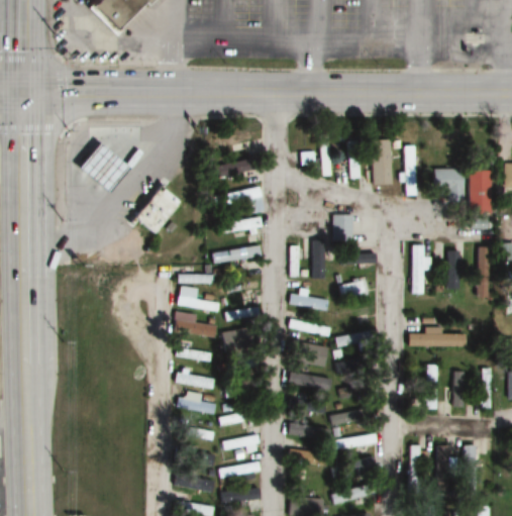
[(158,0),(147,10),(142,5),(114,33),(88,7),(95,0),(158,0)]
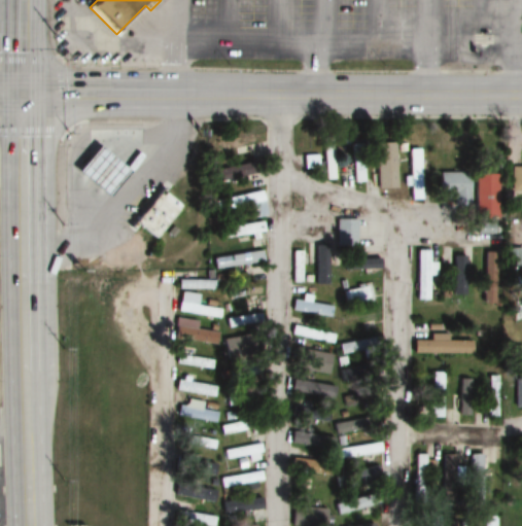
[(337,142),(327,142),(327,180),(337,180),(337,142)]
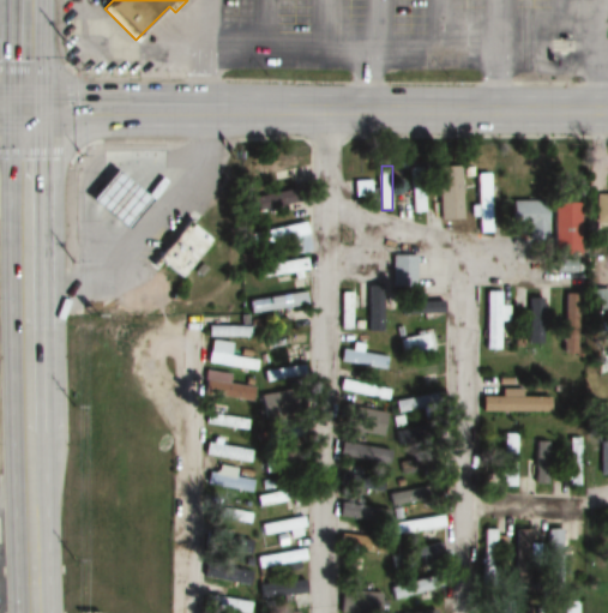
[(415,166),(415,194),(410,194),(410,216),(428,216),(428,166),(415,166)]
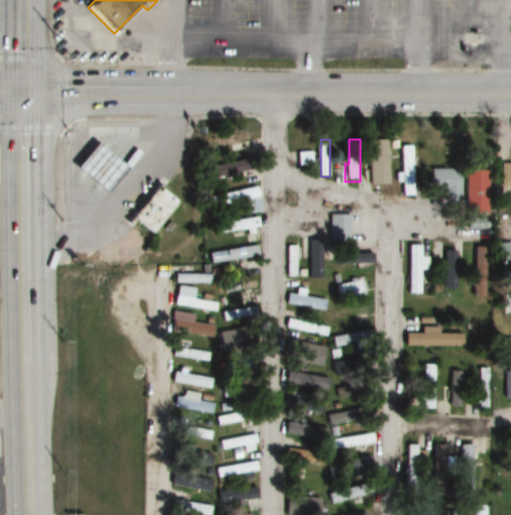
[(373,184),(392,184),(392,140),(373,140),(373,184)]
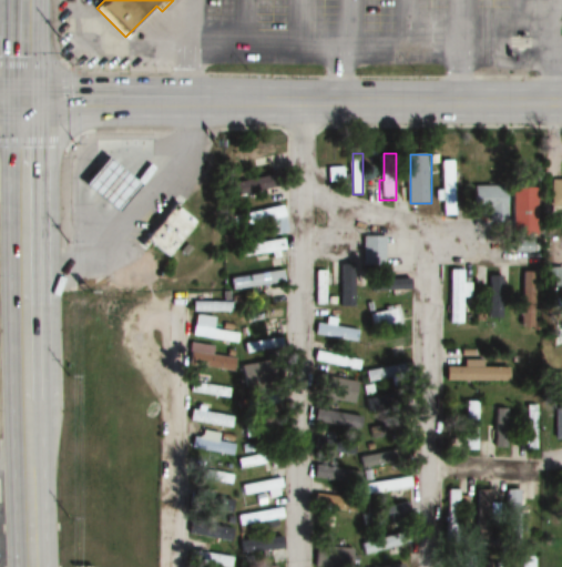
[(106,157),(139,183),(115,212),(83,184),(106,157)]
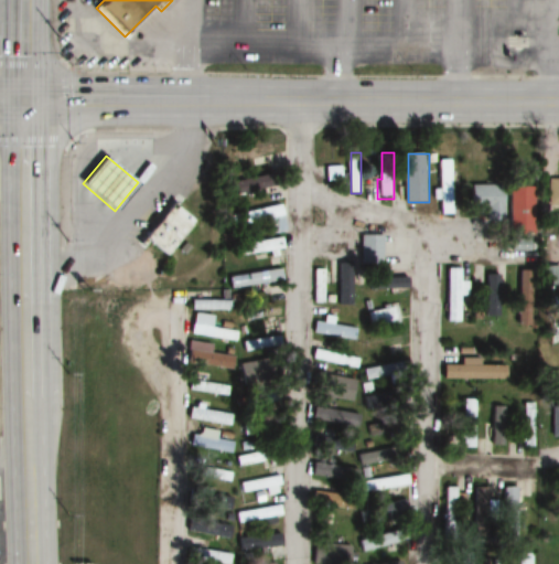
[(441,205),(454,205),(454,159),(441,159),(441,205)]
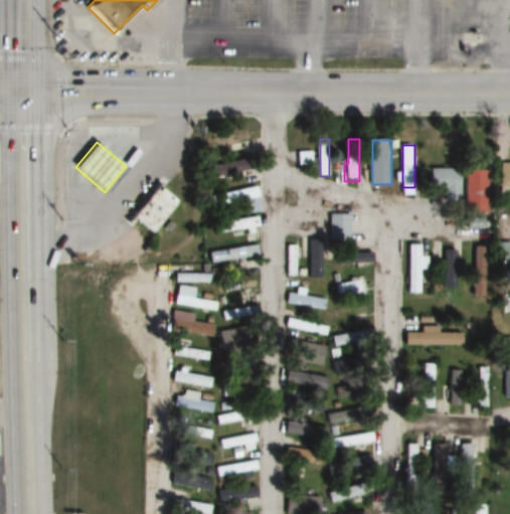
[(301,165),(314,164),(314,151),(300,151),(301,165)]
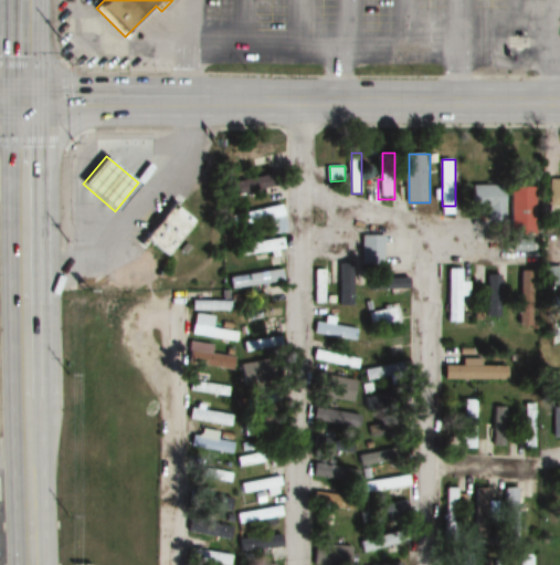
[(249,179),(252,195),(277,188),(273,173),(249,179)]
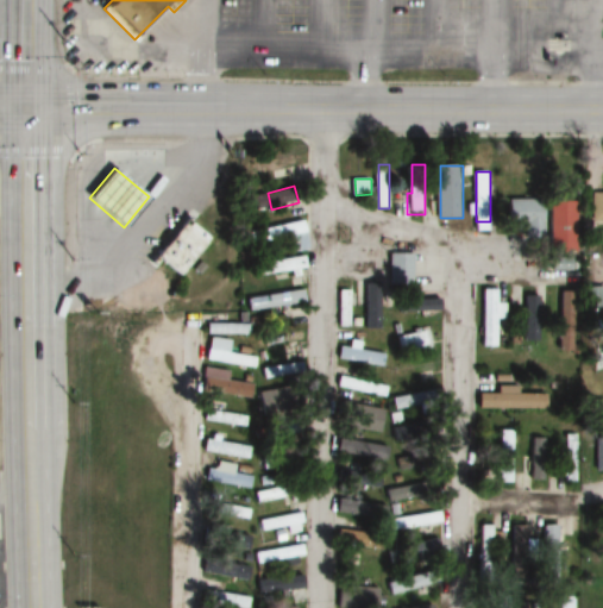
[(546,199),(510,199),(510,225),(529,225),(529,238),(546,238),(546,199)]
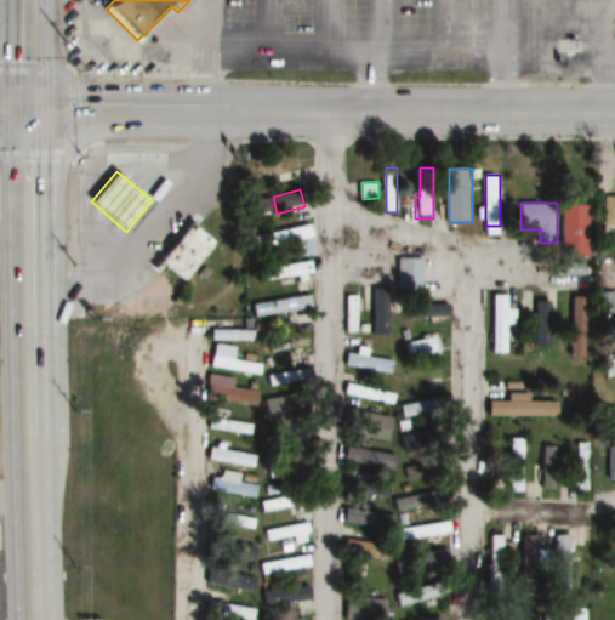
[(590,204),(564,204),(564,259),(590,259),(590,204)]
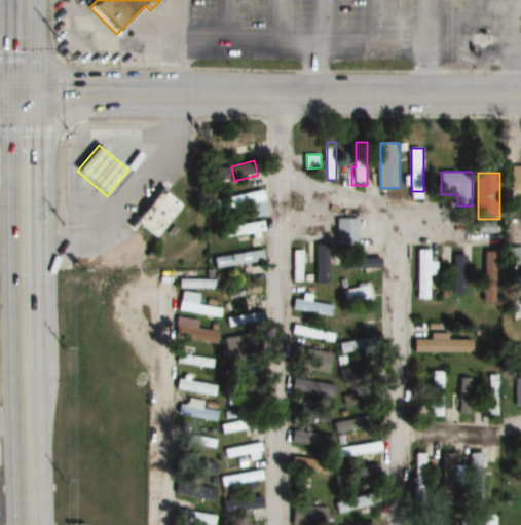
[(160,192),(181,209),(157,237),(137,220),(160,192)]
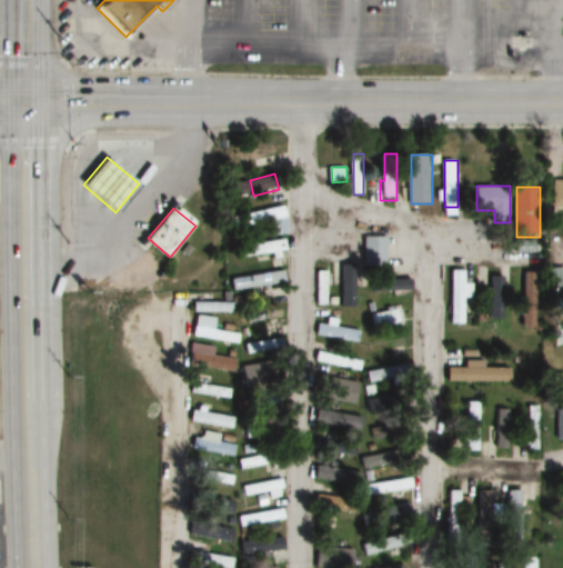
[(291,232),(287,208),(249,213),(250,223),(271,220),(273,236),(291,232)]
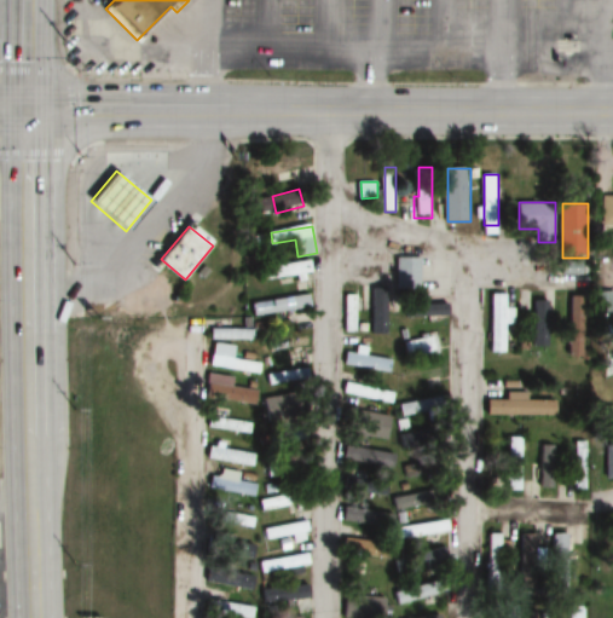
[(399,258),(399,288),(424,288),(424,258),(399,258)]
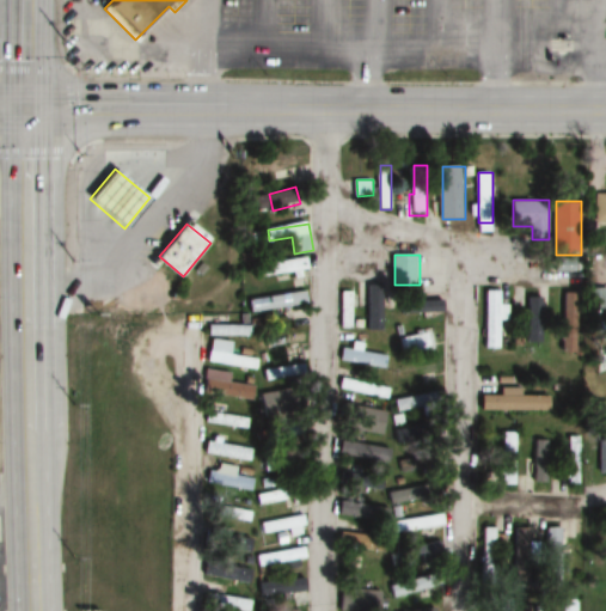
[(311,275),(311,262),(267,262),(267,275),(311,275)]
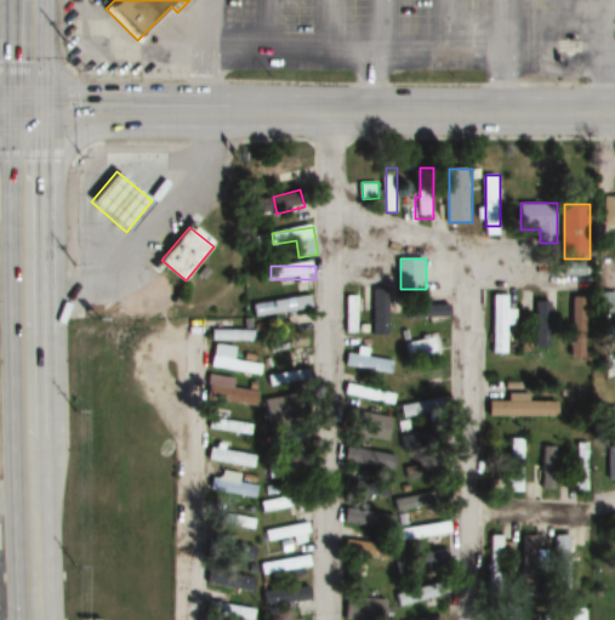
[(314,307),(312,295),(256,306),(258,318),(314,307)]
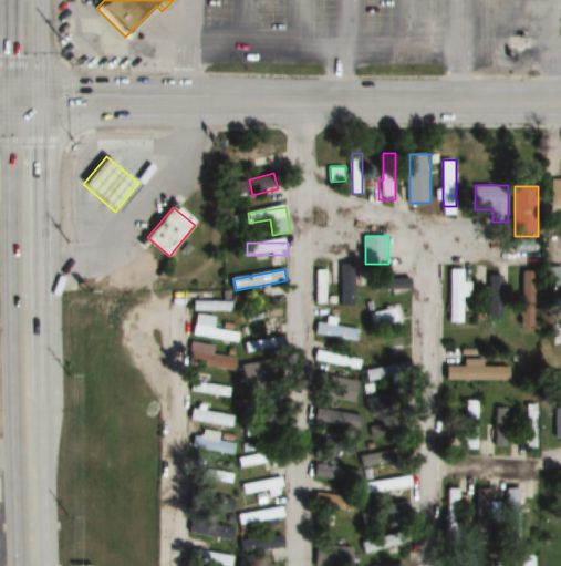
[(465,297),(470,297),(470,283),(465,283),(465,269),(452,269),(452,323),(465,323),(465,297)]
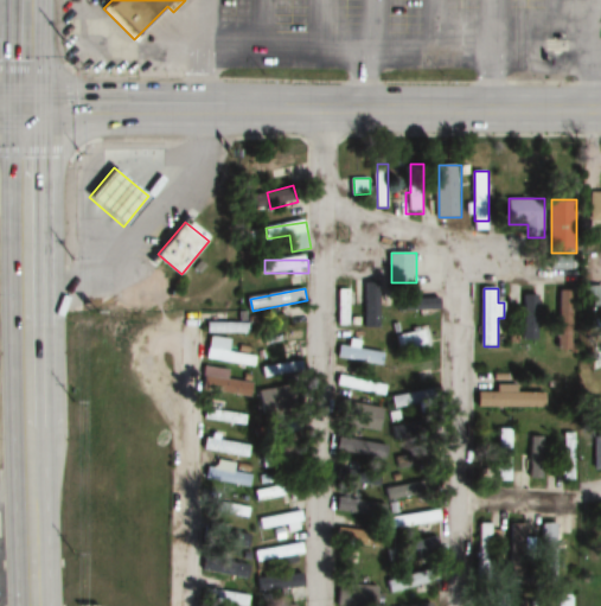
[(351,289),(341,289),(341,325),(351,325),(351,289)]
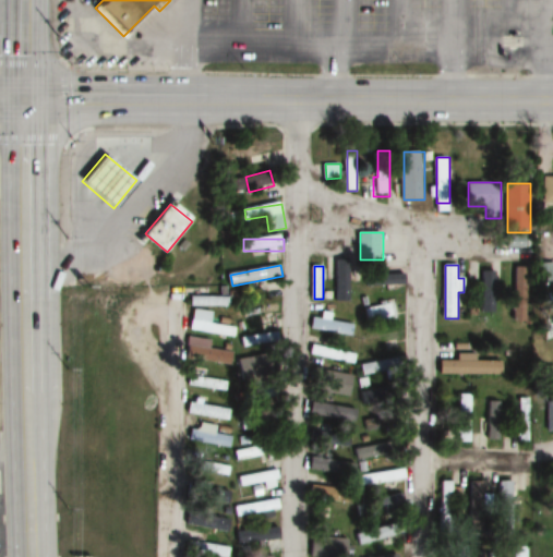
[(484,314),(495,314),(495,280),(503,280),(503,266),(484,266),(484,314)]
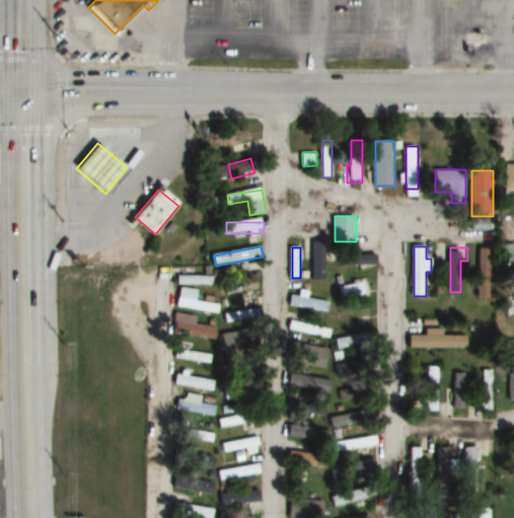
[(481,299),(494,299),(494,248),(481,248),(481,299)]
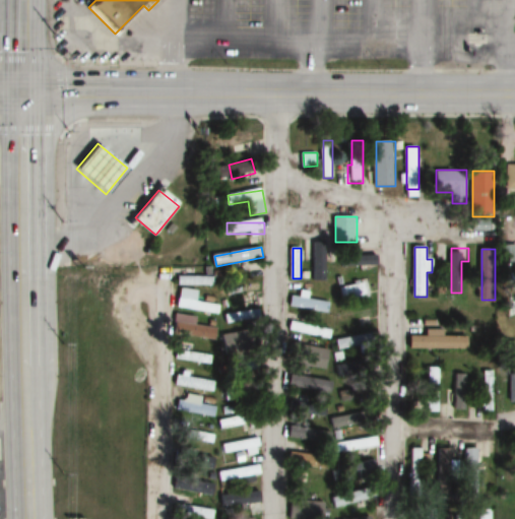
[(215,284),(215,275),(181,275),(181,284),(215,284)]
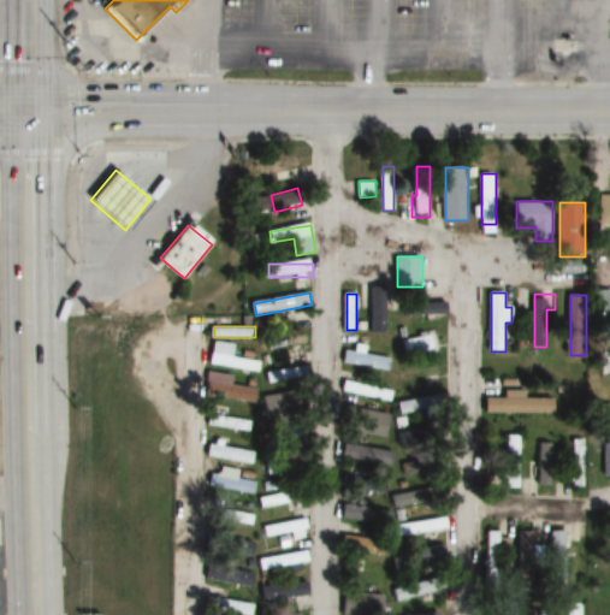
[(314,344),(312,333),(265,342),(266,352),(314,344)]
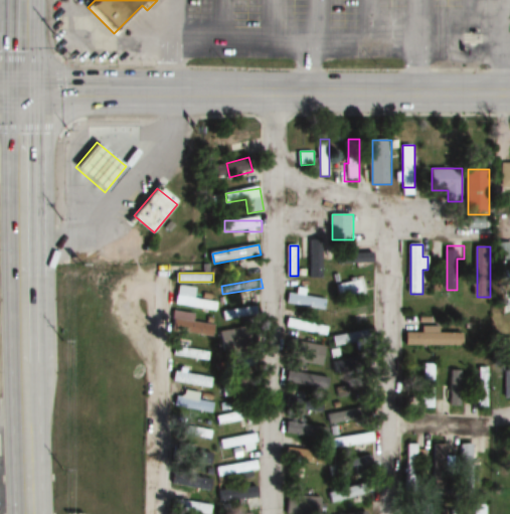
[(365,294),(363,280),(339,284),(342,298),(365,294)]
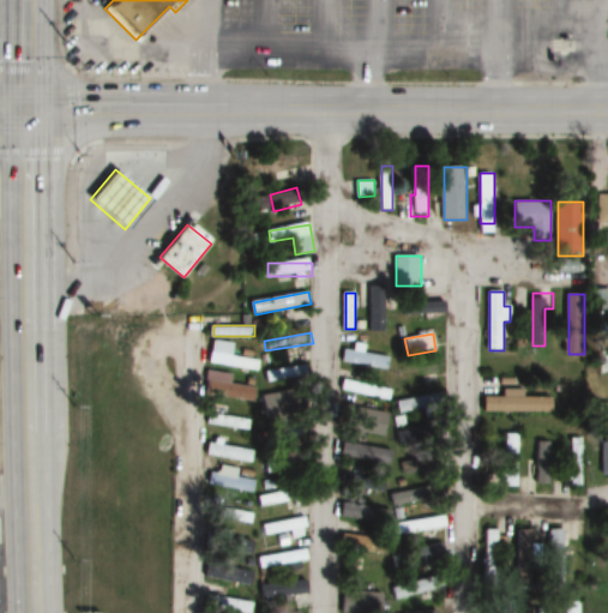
[(236,343),(216,340),(212,364),(260,371),(263,360),(235,355),(236,343)]
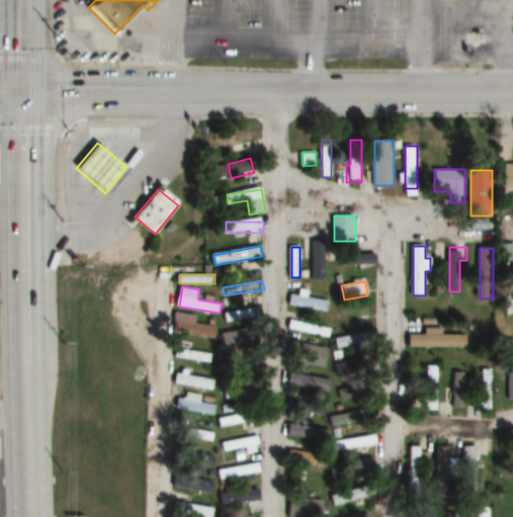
[(291,307),(329,311),(330,298),(292,294),(291,307)]
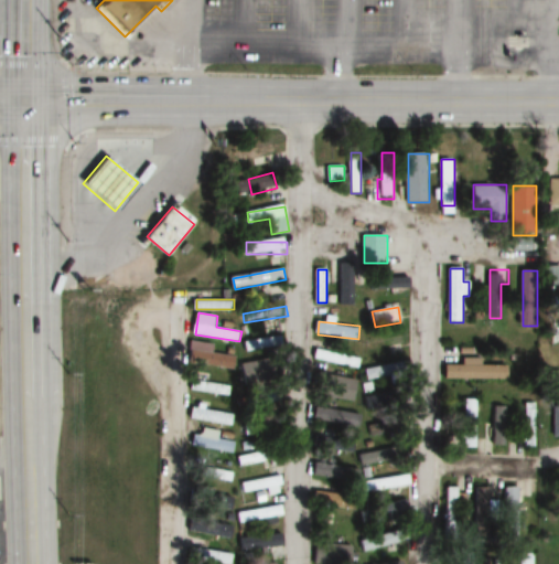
[(248,339),(248,349),(285,348),(285,338),(248,339)]
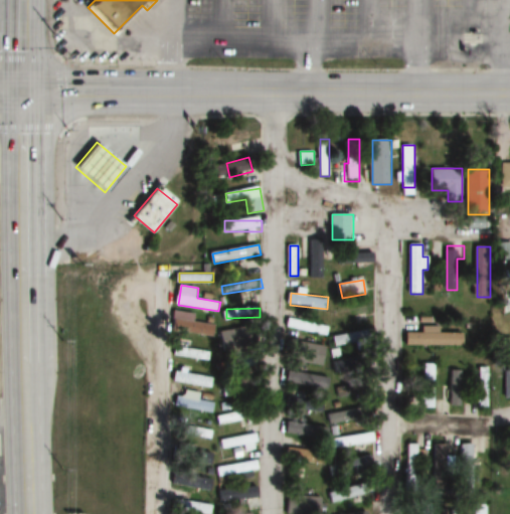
[(183,336),(216,335),(215,323),(196,324),(195,314),(182,315),(183,336)]
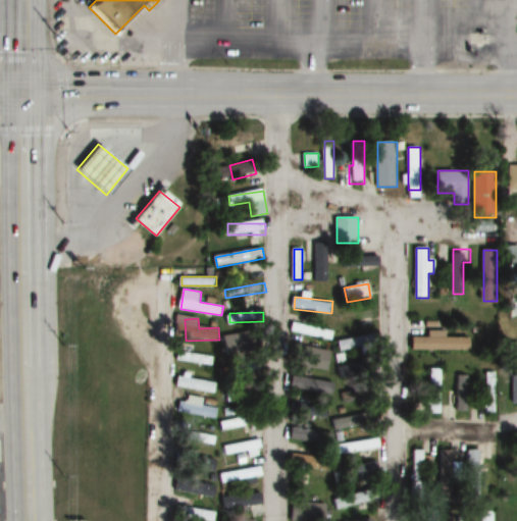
[(332,340),(334,331),(296,321),(294,329),(332,340)]
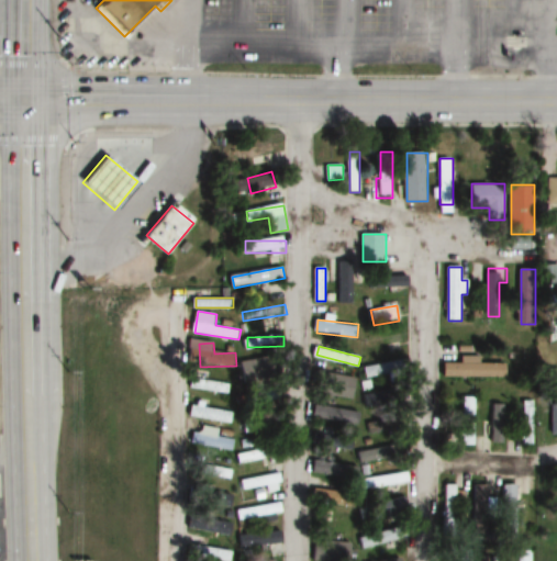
[(507,378),(505,363),(481,363),(481,356),(461,356),(461,362),(448,362),(448,378),(507,378)]
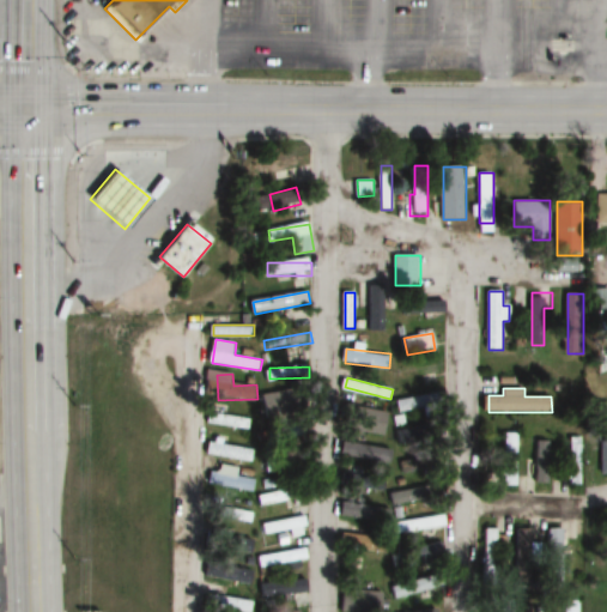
[(302,393),(266,393),(266,408),(302,408),(302,393)]
